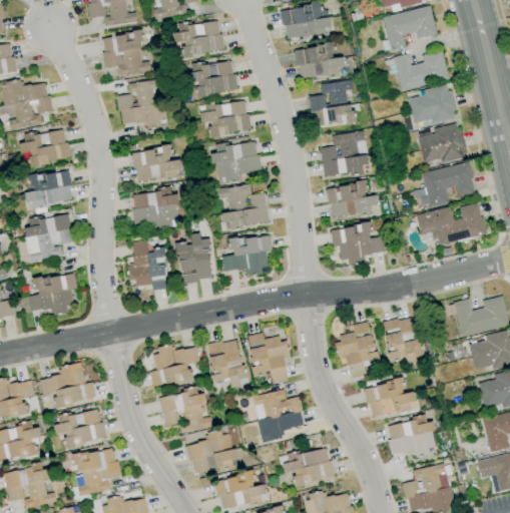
[(105,27),(137,22),(136,12),(131,13),(129,0),(89,0),(91,18),(104,17),(105,27)]
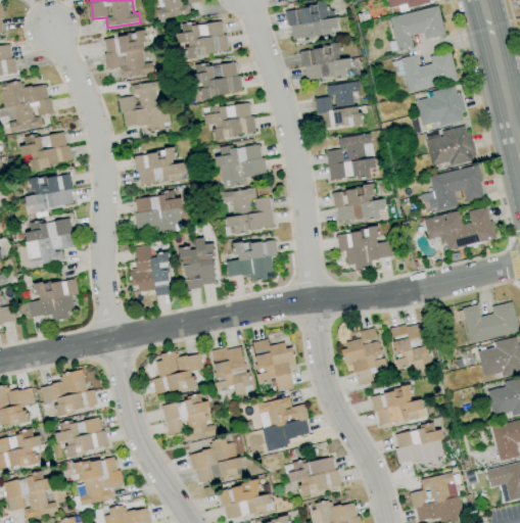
[(163,0),(166,8),(157,9),(158,20),(191,15),(190,4),(202,2),(201,0),(163,0)]
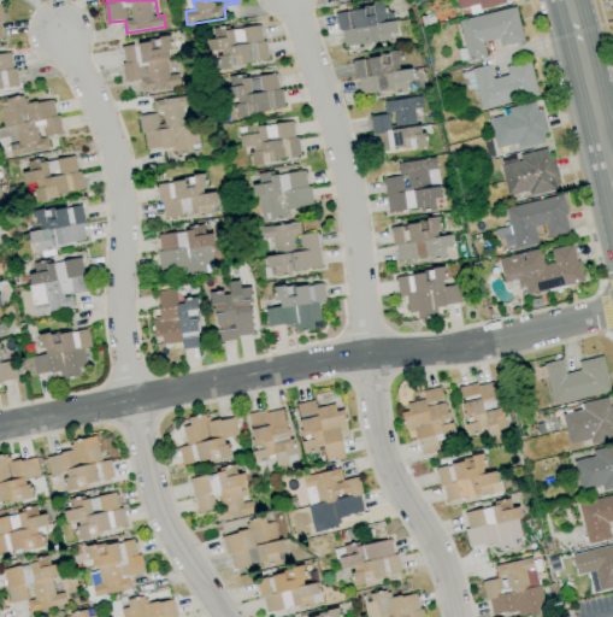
[(457,0),(459,10),(472,7),(472,12),(512,5),(510,0),(457,0)]
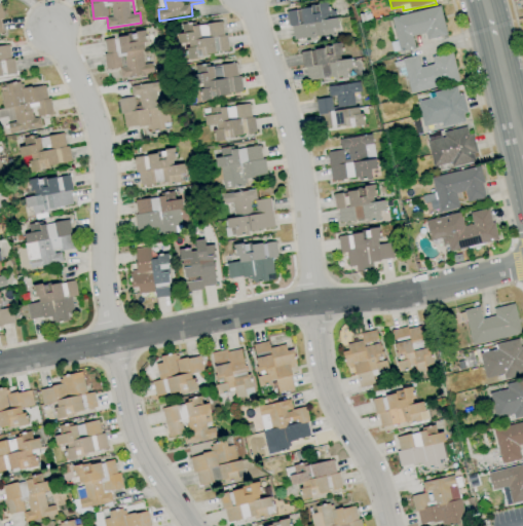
[(294,40),(336,35),(335,28),(339,28),(337,10),(330,11),(329,4),(290,8),(294,40)]
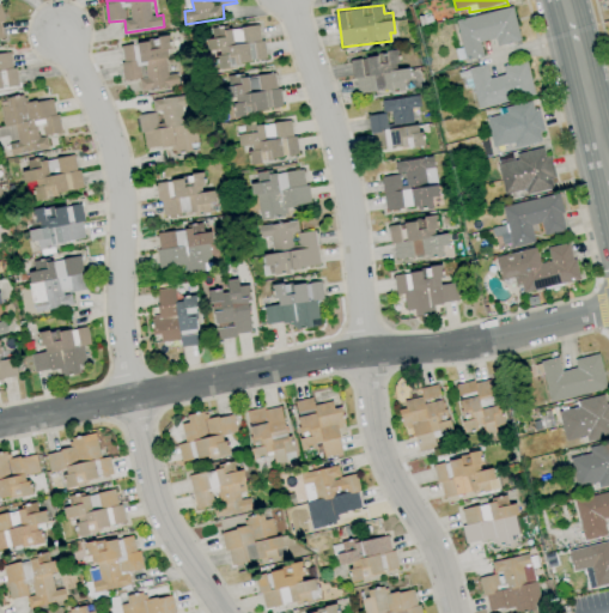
[(458,19),(467,60),(485,56),(482,42),(497,38),(499,46),(522,41),(516,7),(458,19)]
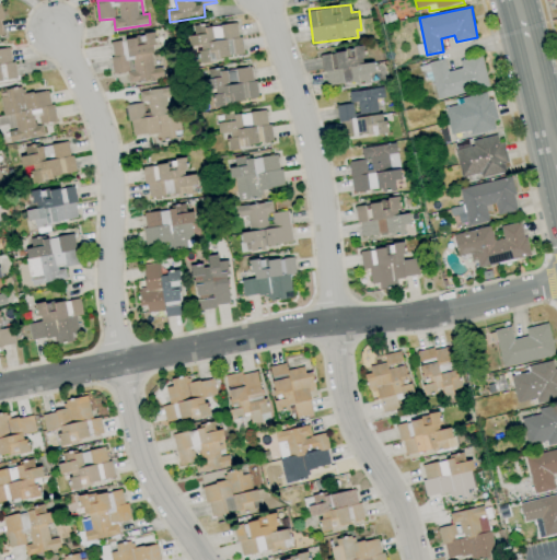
[(244,57),(240,23),(196,27),(197,35),(190,36),(192,47),(200,46),(201,61),(244,57)]
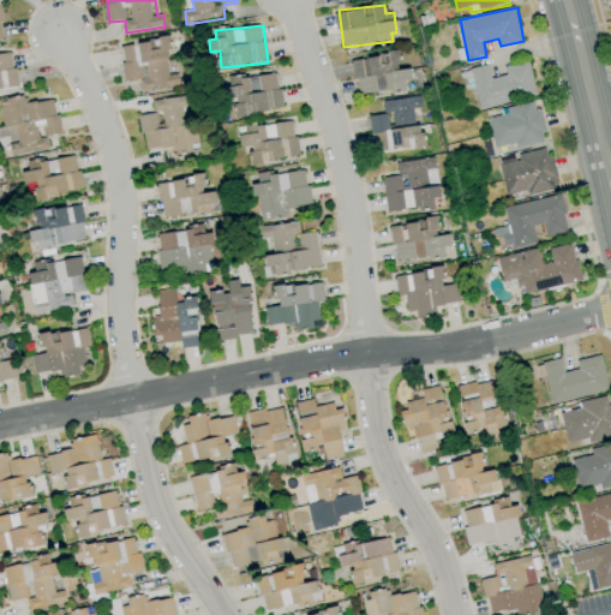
[(126,82),(142,79),(144,93),(181,87),(179,73),(173,73),(168,39),(121,45),(126,82)]
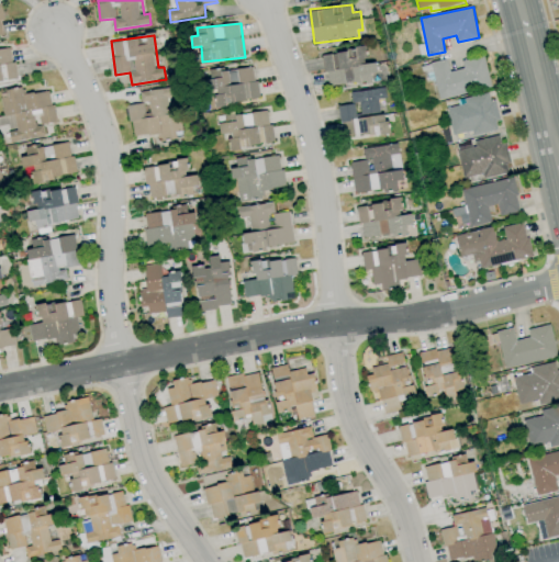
[(324,54),(330,88),(373,80),(372,74),(379,72),(377,63),(368,64),(366,47),(324,54)]
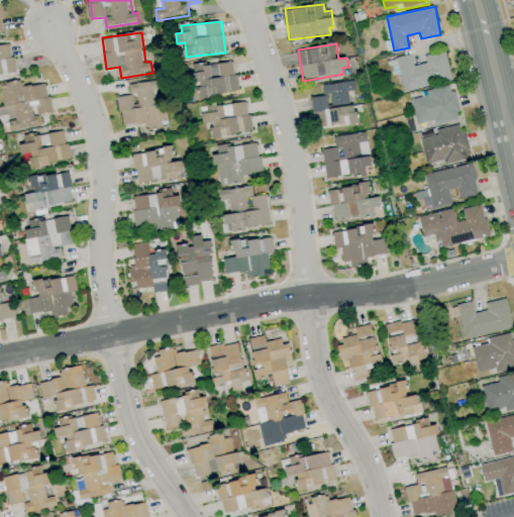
[(0,77),(16,75),(12,44),(0,44),(0,77)]
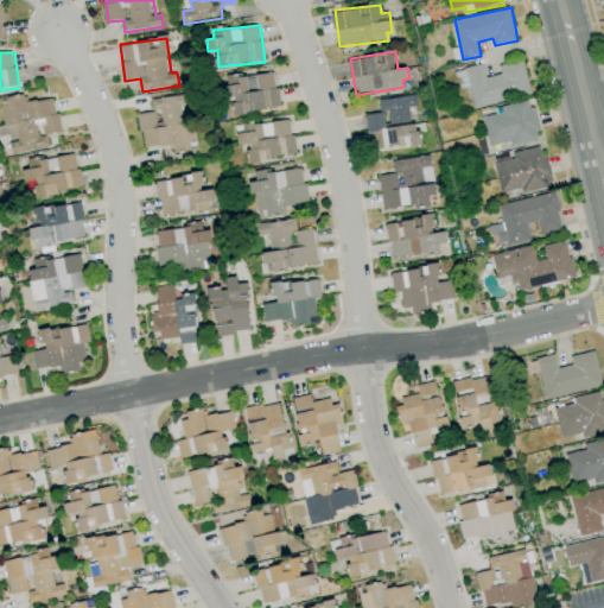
[(476,107),(533,95),(525,61),(501,65),(502,74),(487,77),(484,64),(466,68),(476,107)]
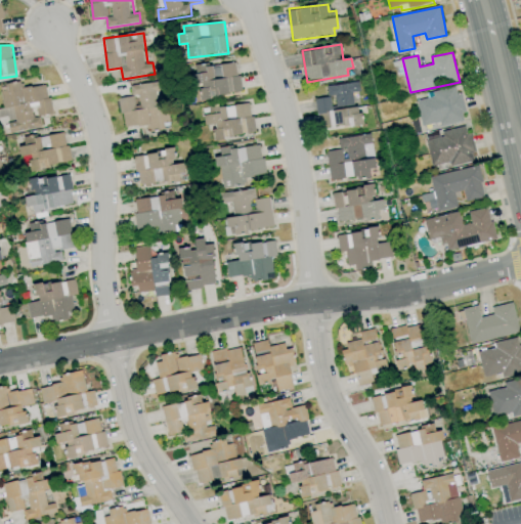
[(243,93),(239,61),(197,67),(198,75),(192,76),(193,85),(201,84),(203,98),(243,93)]
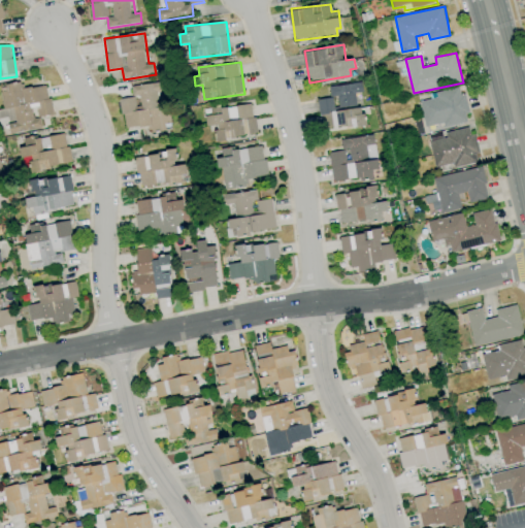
[(1,86),(5,109),(14,107),(17,122),(9,123),(11,133),(43,128),(41,117),(54,114),(48,85),(23,89),(22,83),(1,86)]
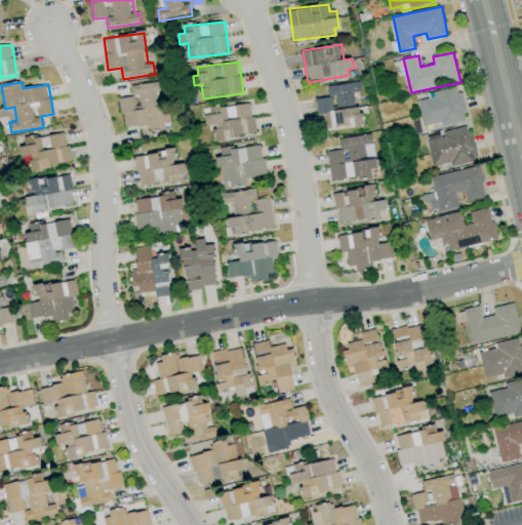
[(124,127),(149,125),(150,131),(166,129),(165,123),(168,123),(164,82),(132,85),(133,96),(121,98),(124,127)]
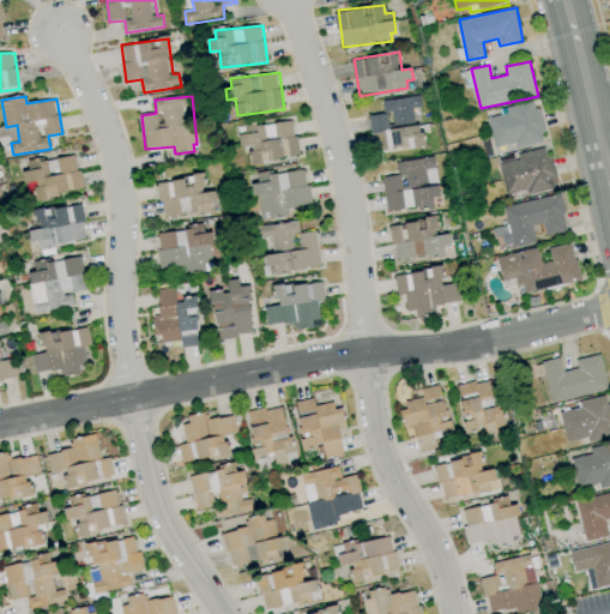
[(393,113),(396,126),(416,124),(415,108),(423,107),(422,96),(384,101),(385,114),(393,113)]
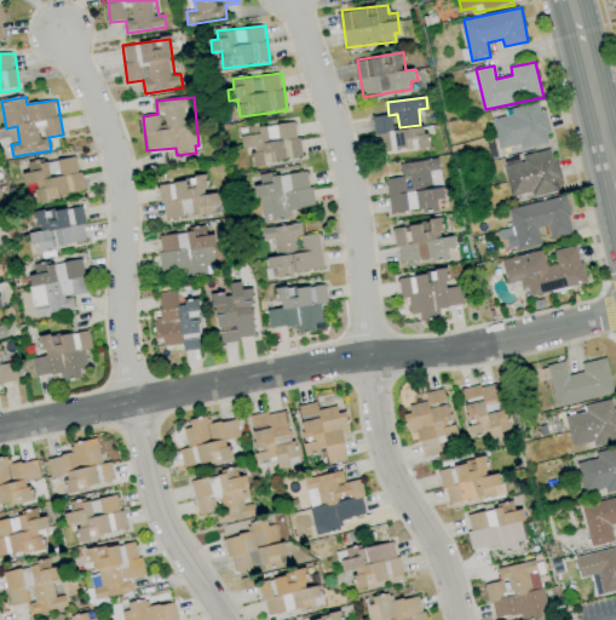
[(494,119),(501,149),(520,144),(522,151),(550,144),(548,135),(551,135),(543,102),(506,110),(507,116),(494,119)]
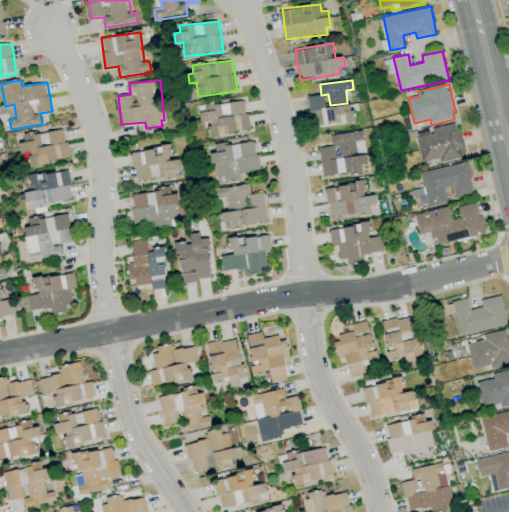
[(310,96),(313,126),(354,122),(353,104),(325,107),(324,95),(310,96)]
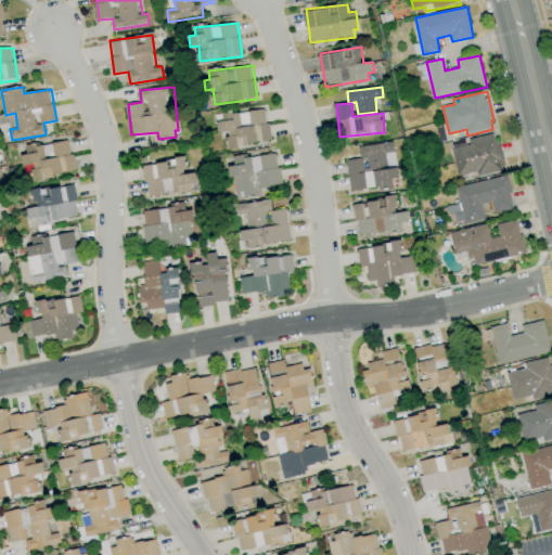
[(271,142),(267,108),(222,114),(223,121),(218,121),(219,132),(228,131),(229,146),(271,142)]
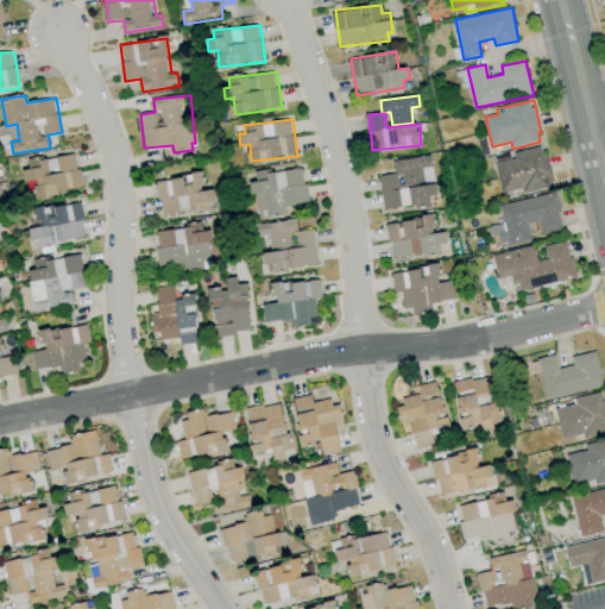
[(496,163),(503,193),(524,189),(524,193),(554,187),(544,146),(514,152),(516,158),(496,163)]
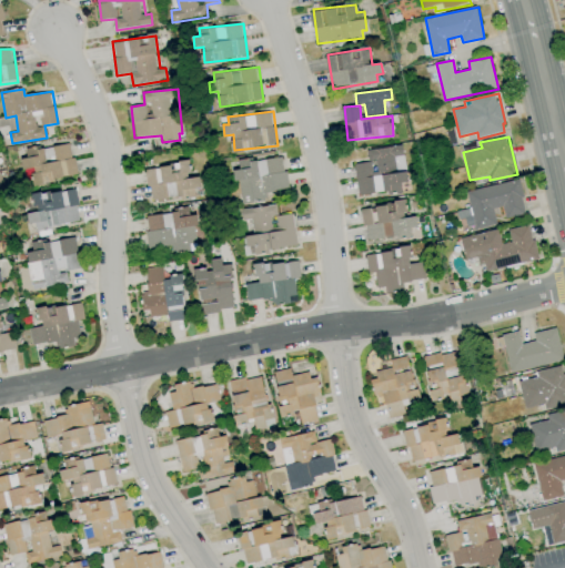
[(36,183),(78,176),(72,143),(27,150),(28,158),(22,159),(24,170),(33,169),(36,183)]
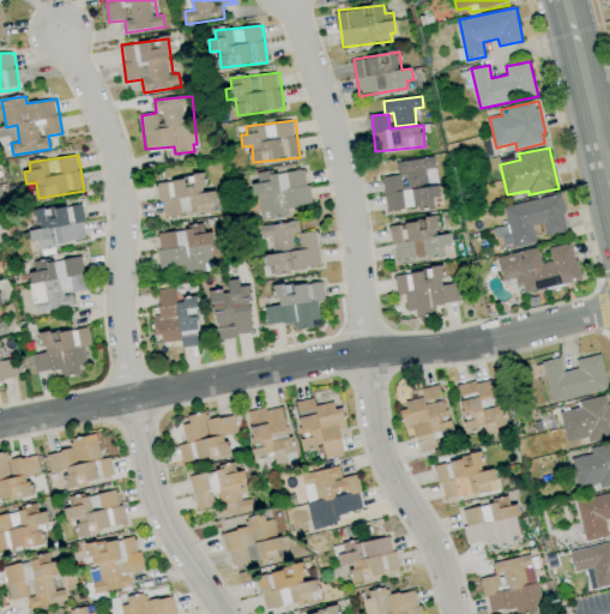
[(384,178),(390,212),(435,205),(434,198),(441,197),(435,156),(397,163),(399,175),(384,178)]
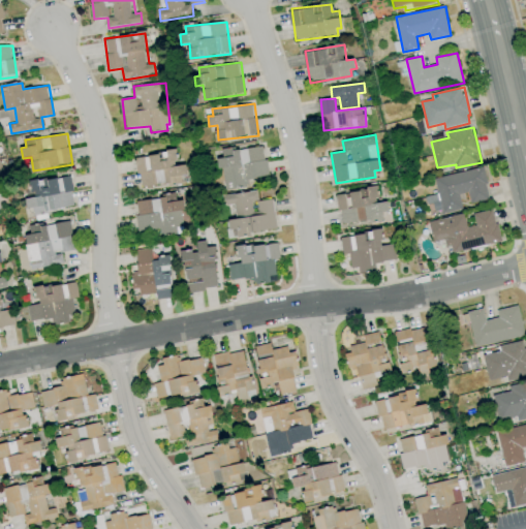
[(225,190),(250,187),(249,179),(269,177),(265,145),(223,150),(224,158),(221,158),(225,190)]
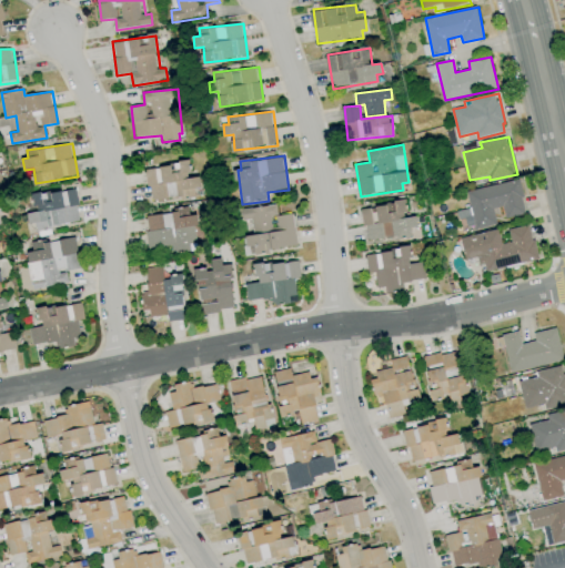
[(151,201),(203,195),(201,176),(192,178),(190,162),(147,168),(151,201)]
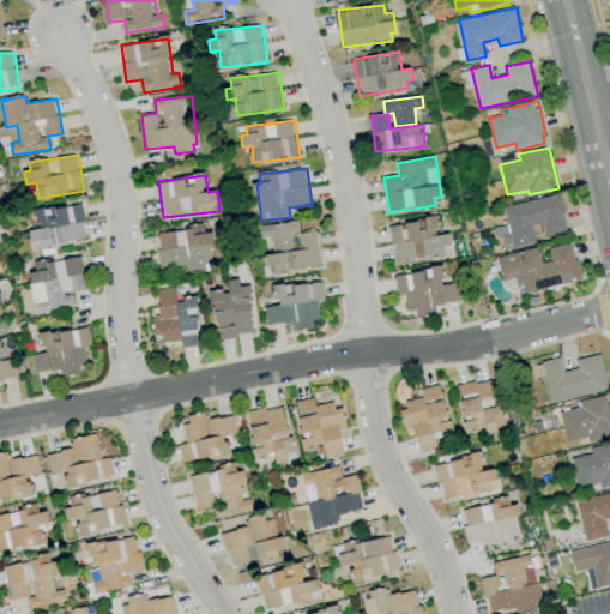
[(537,242),(535,226),(544,223),(547,236),(569,232),(562,194),(505,206),(509,226),(499,228),(503,248),(537,242)]
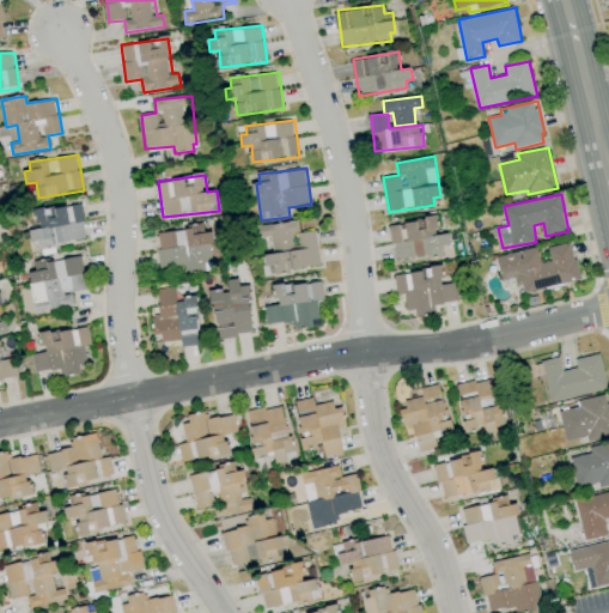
[(89,241),(83,204),(36,211),(38,229),(30,230),(32,242),(40,241),(41,248),(89,241)]
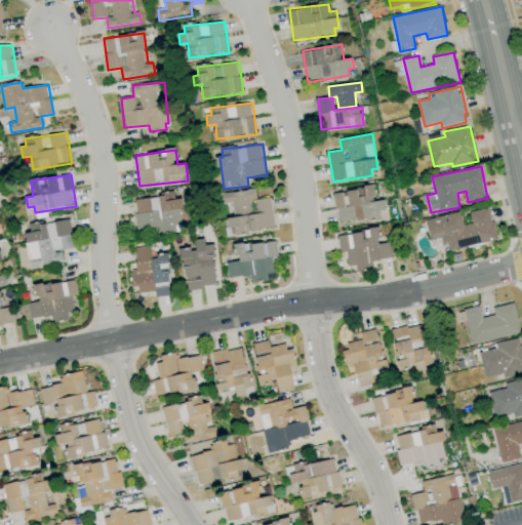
[(338,223),(389,218),(387,200),(375,201),(374,188),(335,191),(338,223)]
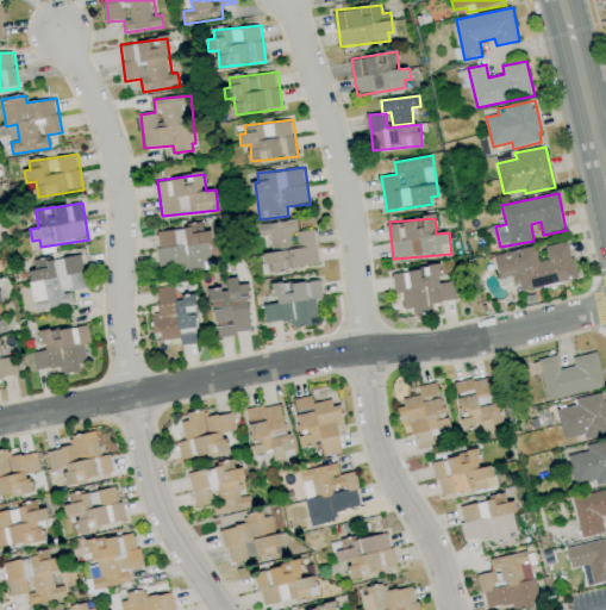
[(317,230),(299,231),(298,221),(261,224),(262,237),(272,236),(273,253),(266,253),(267,272),(320,267),(317,230)]
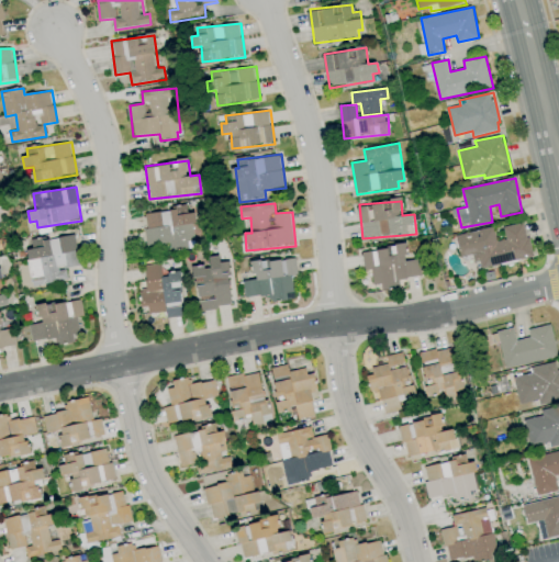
[(144,213),(148,247),(171,244),(172,250),(199,246),(194,213),(189,213),(188,206),(144,213)]
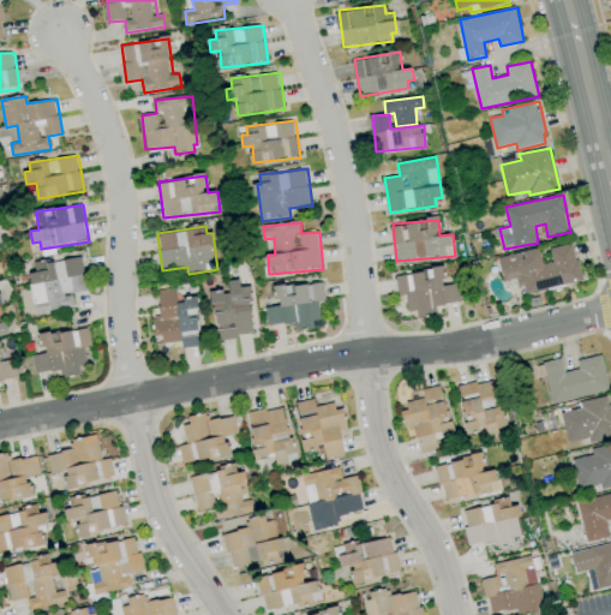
[(498,257),(504,281),(521,278),(525,294),(583,281),(575,243),(551,249),(553,262),(544,264),(540,249),(498,257)]
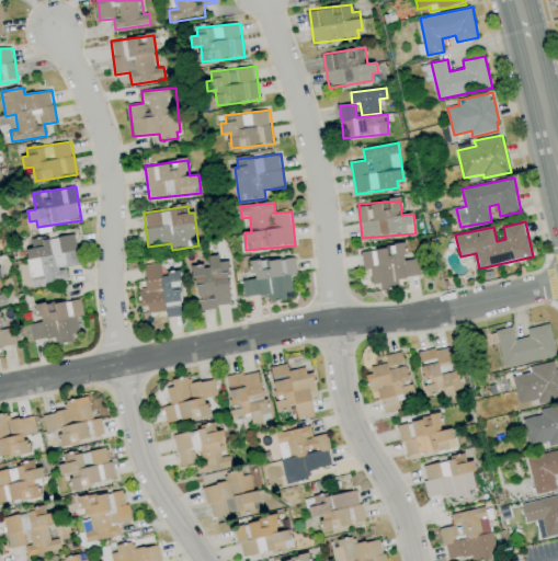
[(34,286),(69,279),(67,267),(81,265),(75,233),(33,242),(34,248),(26,249),(34,286)]
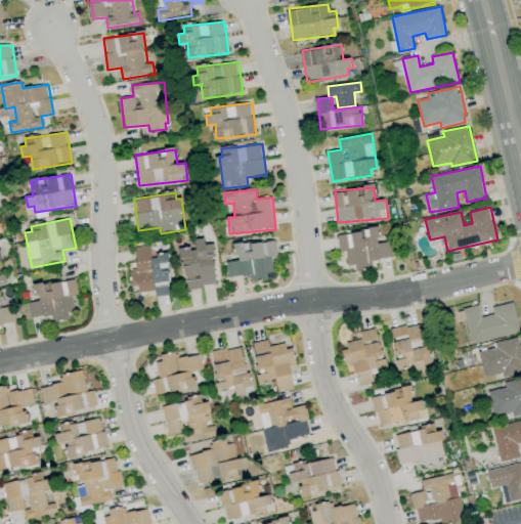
[(338,234),(340,252),(347,251),(349,265),(356,264),(356,269),(374,266),(373,260),(392,257),(390,242),(380,244),(378,228),(338,234)]
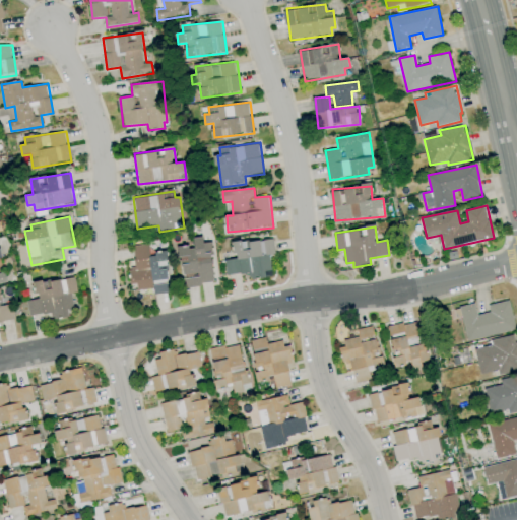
[(211,242),(204,243),(204,237),(194,238),(195,246),(181,247),(184,286),(215,283),(211,242)]
